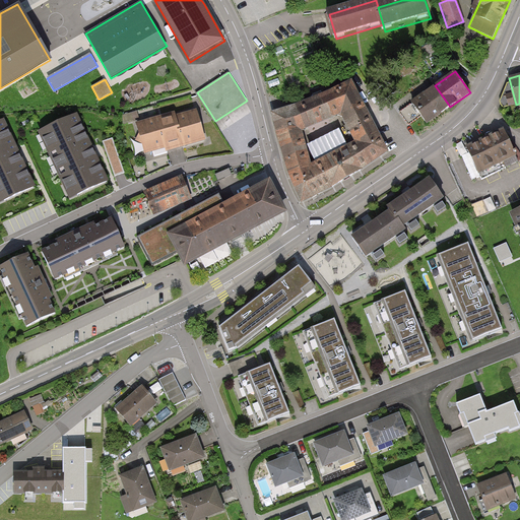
[(303,103),(273,112),(286,165),(303,202),(388,151),(351,81),(303,103)]
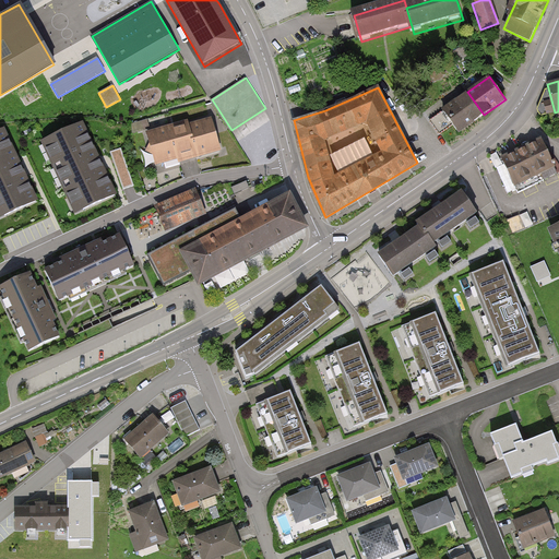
[(461,132),(484,115),(467,92),(443,109),(461,132)]
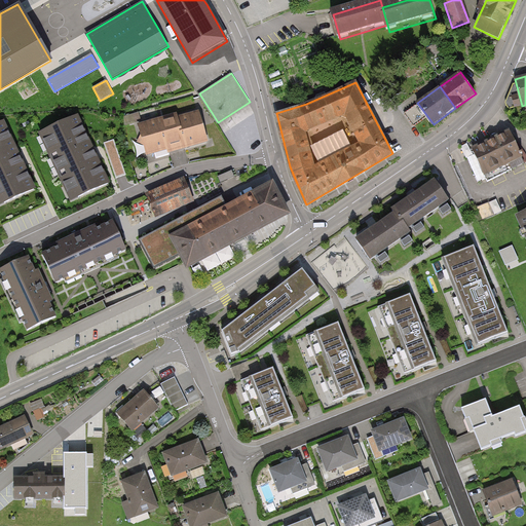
[(159,117),(138,123),(146,152),(186,140),(187,144),(208,138),(198,110),(161,121),(159,117)]
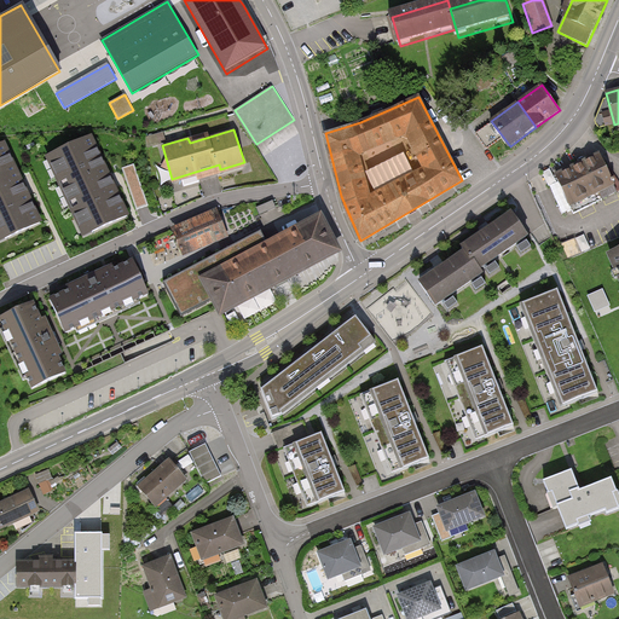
[(94,132),(46,152),(84,237),(132,215),(94,132)]
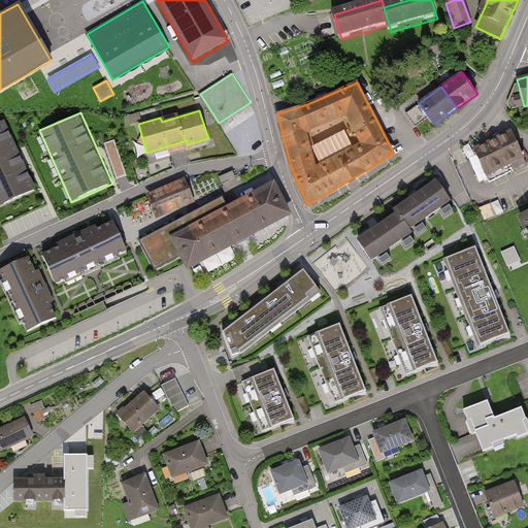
[(3,119),(0,120),(0,205),(1,204),(36,189),(3,119)]
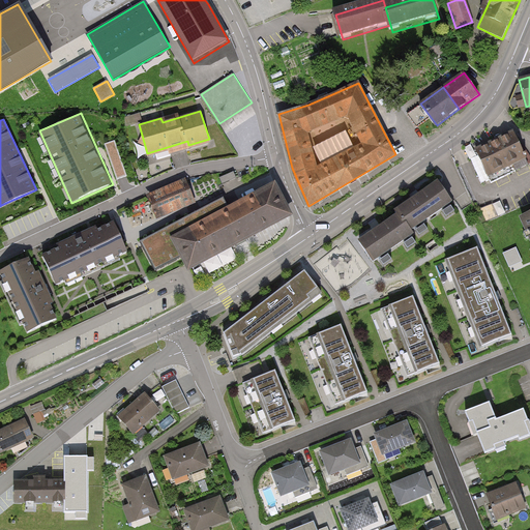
[(474,149),(489,182),(527,166),(512,134),(474,149)]
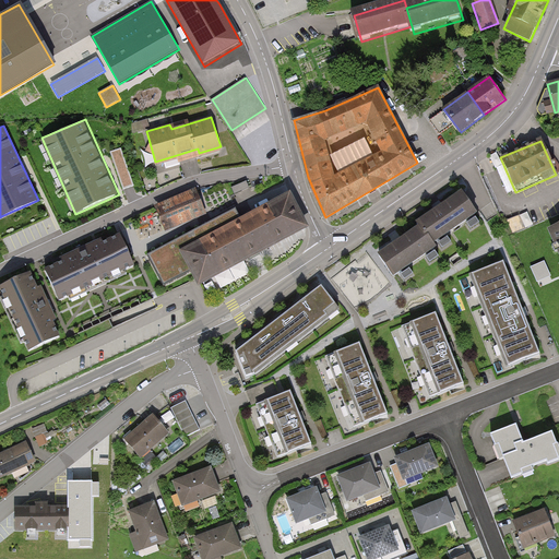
[(204,212),(191,188),(154,206),(166,230),(204,212)]
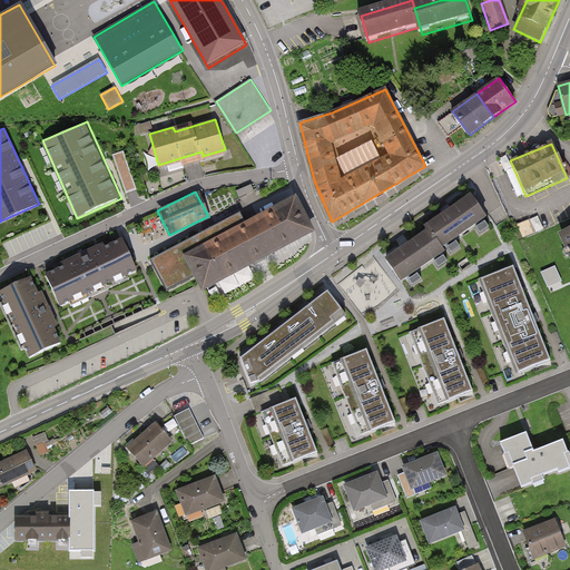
[(313,229),(294,194),(243,220),(238,212),(233,215),(149,258),(165,287),(193,273),(200,288),(313,229)]
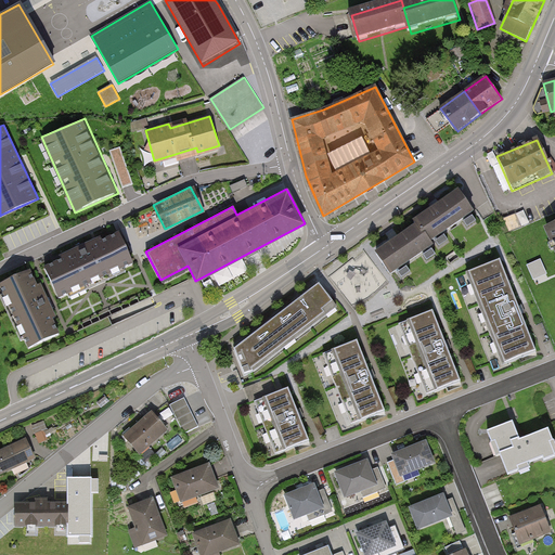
[(418,233),(429,247),(475,218),(461,196),(415,227),(418,233)]
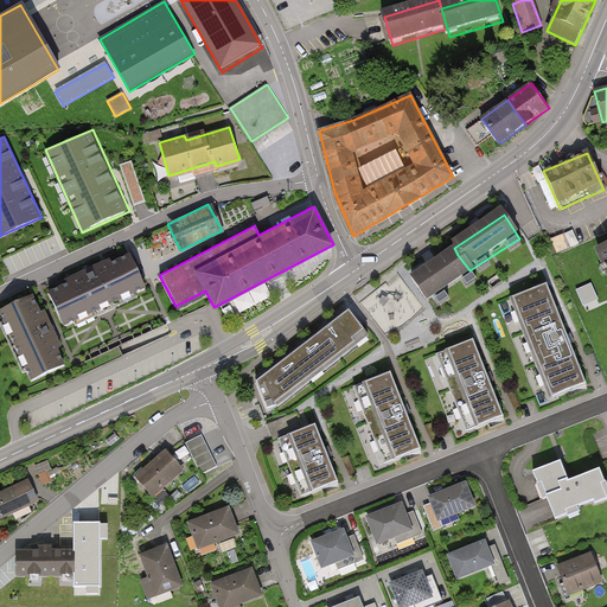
[(606,240),(590,248),(606,282),(606,240)]
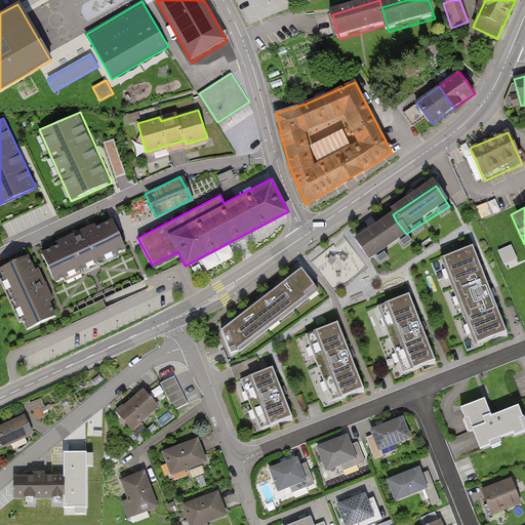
[(110,218),(39,250),(53,282),(124,250),(110,218)]
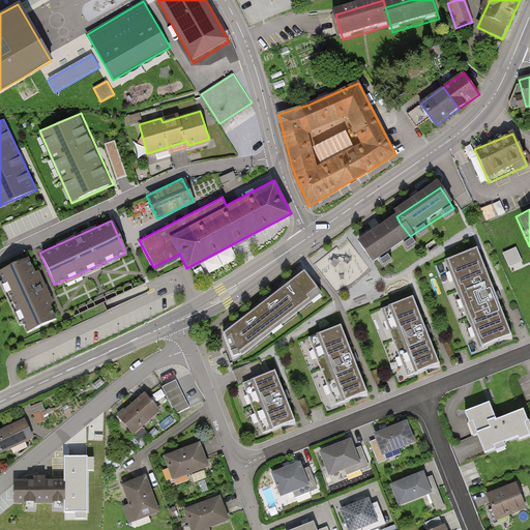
[(410,236),(400,223),(363,245),(377,266),(413,242),(410,236)]
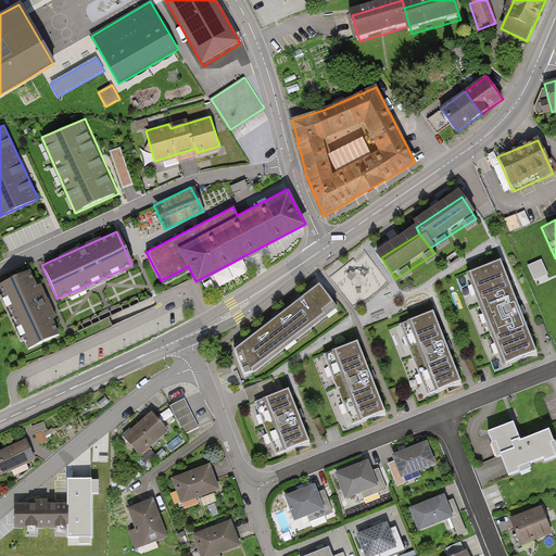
[(500,257),(466,270),(502,364),(536,350),(500,257)]
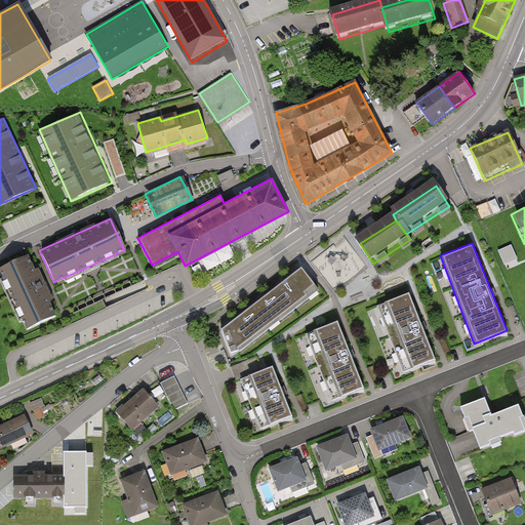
[(26,254),(0,266),(0,276),(25,330),(54,317),(26,254)]
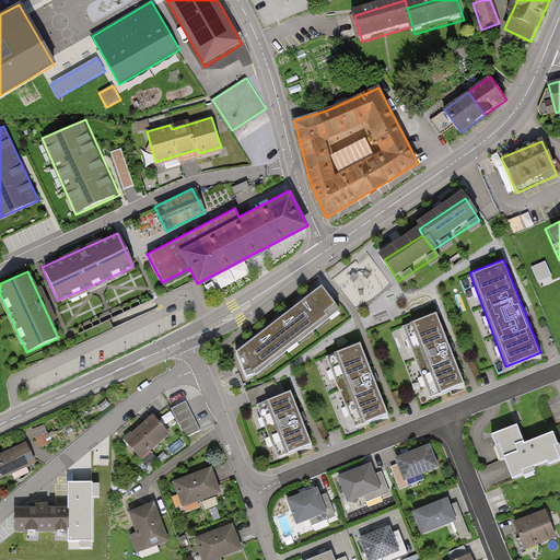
[(338,307),(321,284),(234,351),(244,376),(253,374),(338,307)]
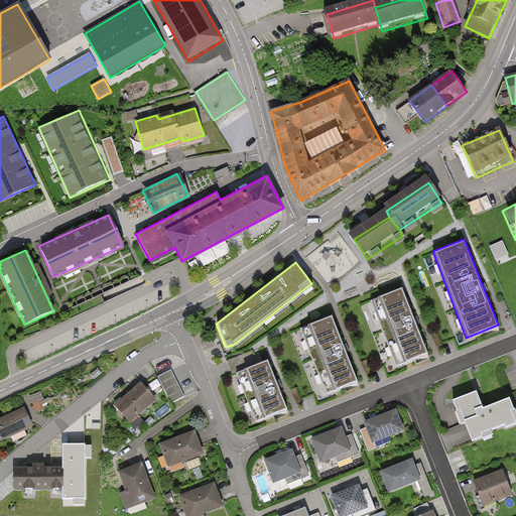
[(401,287),(369,299),(395,366),(427,353),(401,287)]
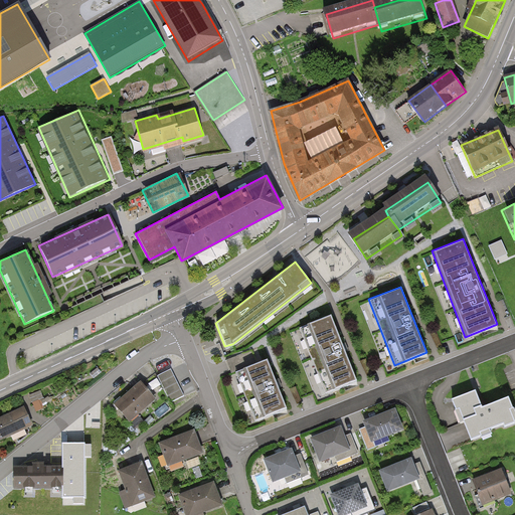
[(330,314),(298,326),(324,392),(356,380),(330,314)]
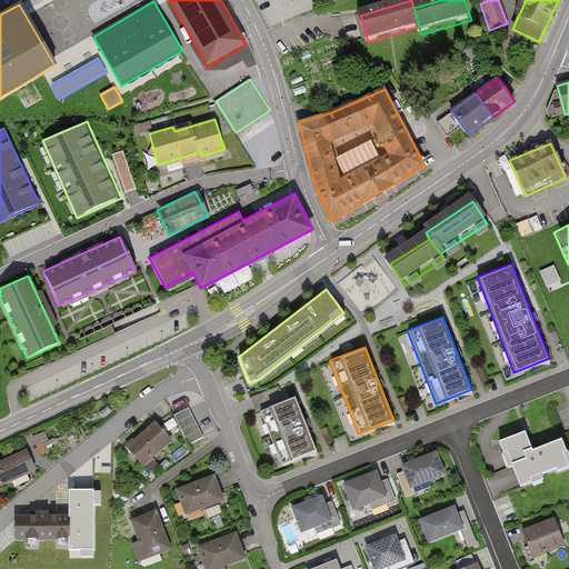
[(293,397),(259,410),(280,465),(316,451),(293,397)]
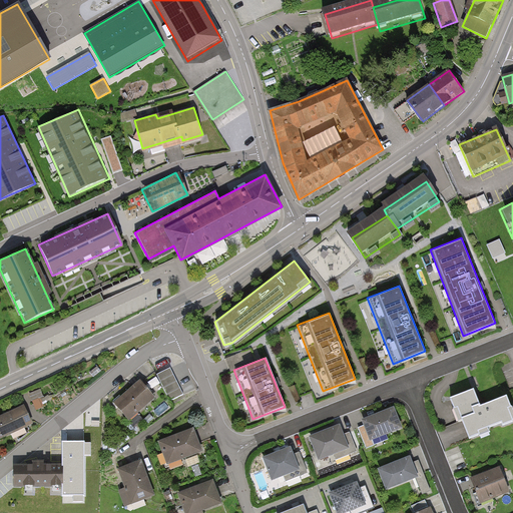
[(167,367),(154,374),(168,401),(181,394),(167,367)]
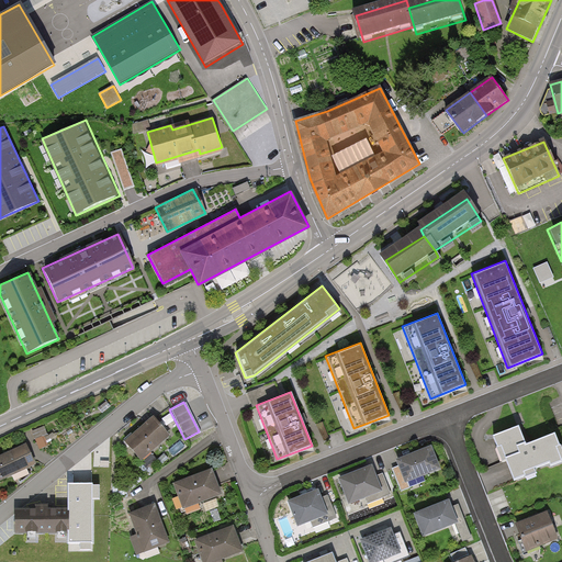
[(155,423),(126,447),(142,465),(170,441),(155,423)]
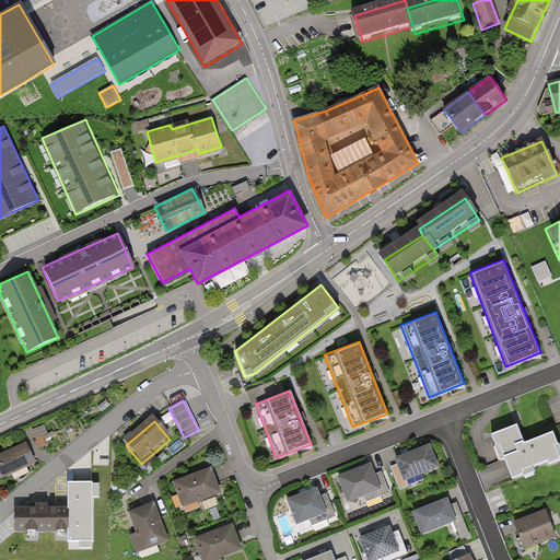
[(559,465),(559,453),(553,438),(525,450),(516,429),(496,438),(515,483),(559,465)]
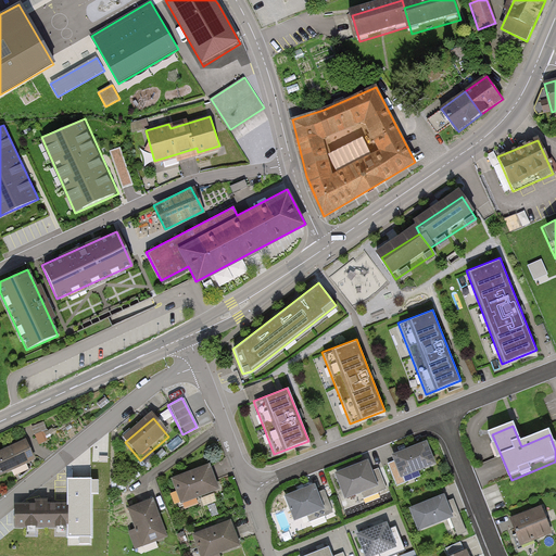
[(0,476),(34,460),(25,441),(0,452),(0,476)]
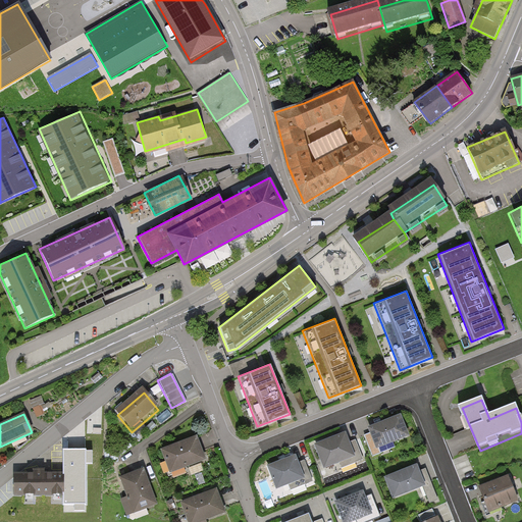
[(403,421),(370,432),(377,453),(411,440),(403,421)]
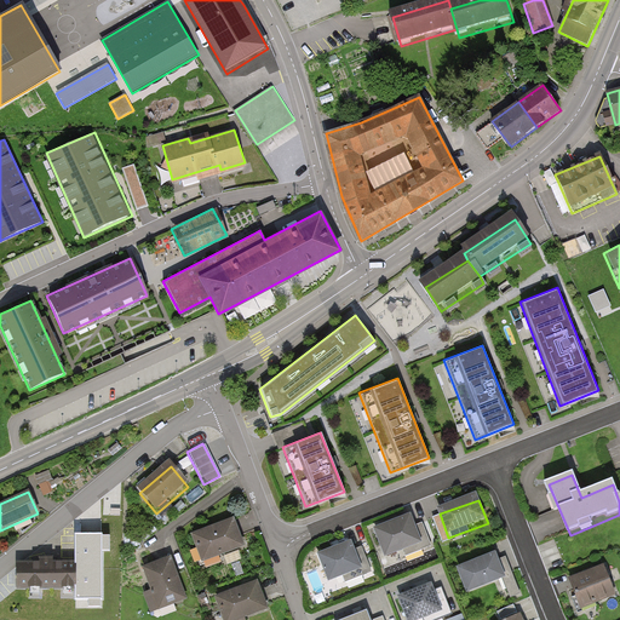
[(411,520),(375,534),(388,562),(423,547),(411,520)]
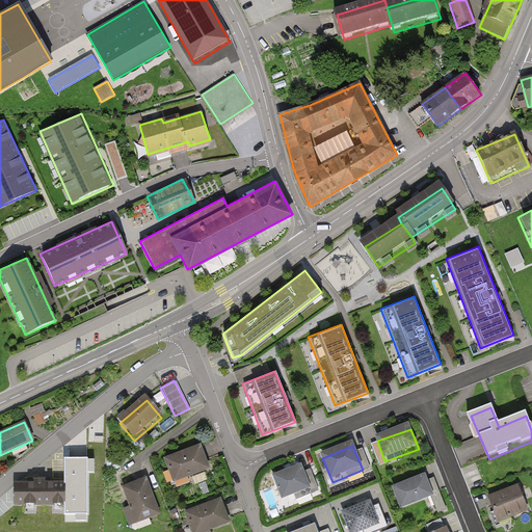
[(201,448),(164,460),(174,485),(209,473),(201,448)]
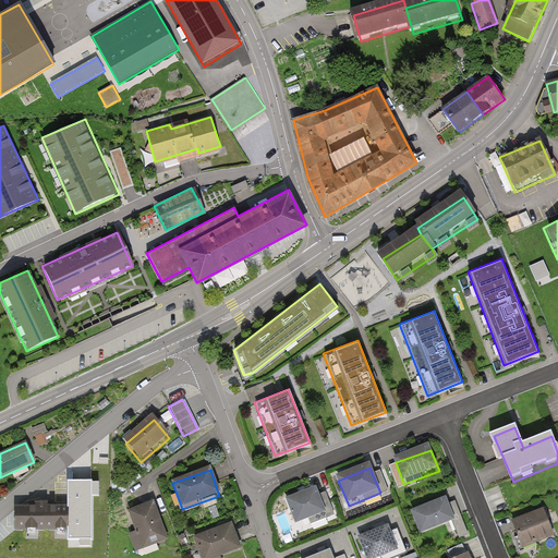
[(68,508),(68,512),(93,512),(93,482),(68,482),(68,508)]
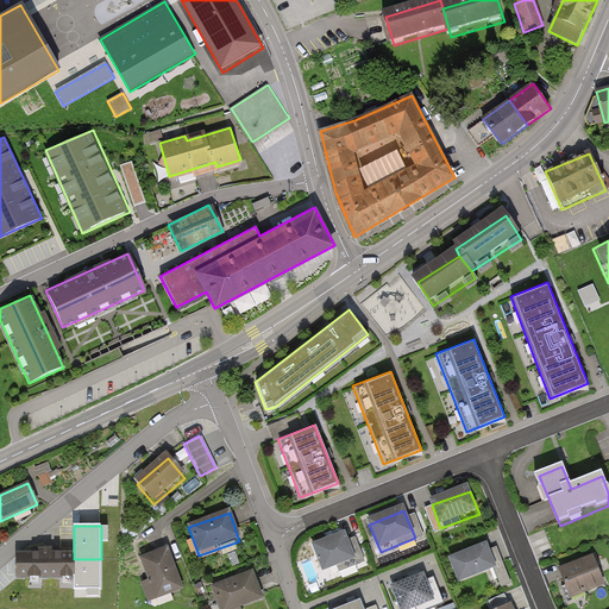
[(345,534),(313,547),(324,576),(357,563),(345,534)]
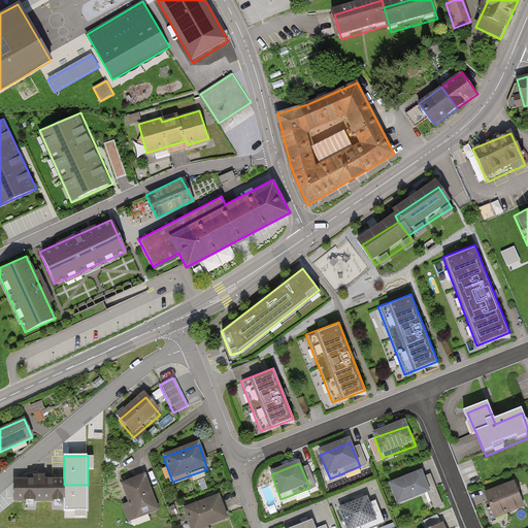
[(422,475),(391,487),(399,508),(430,496),(422,475)]
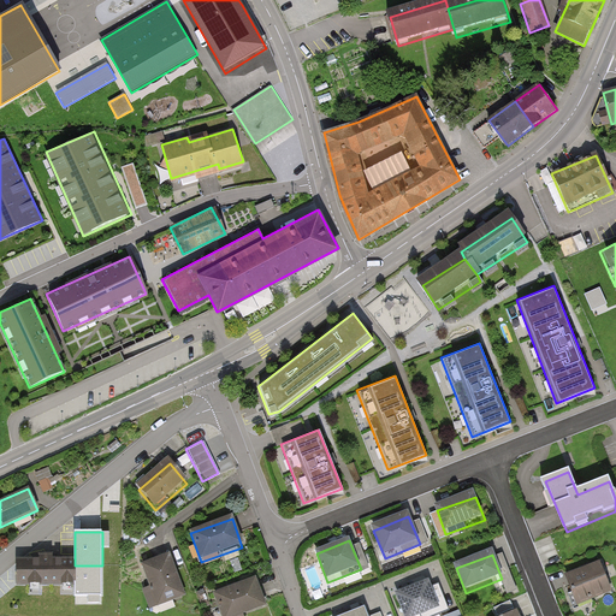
[(188,599),(171,556),(142,568),(150,591),(143,593),(152,614),(188,599)]
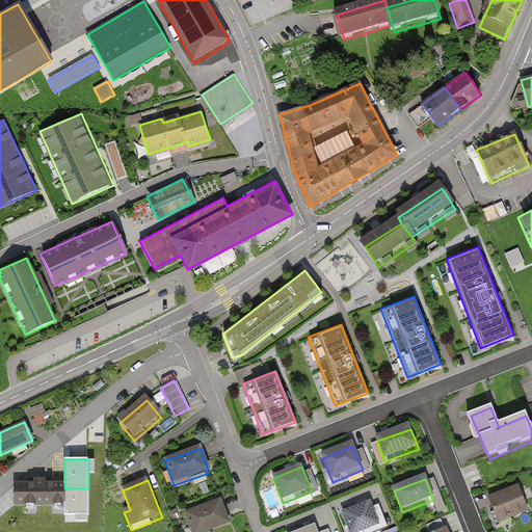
[(17,484),(17,504),(64,504),(64,488),(64,484),(17,484)]
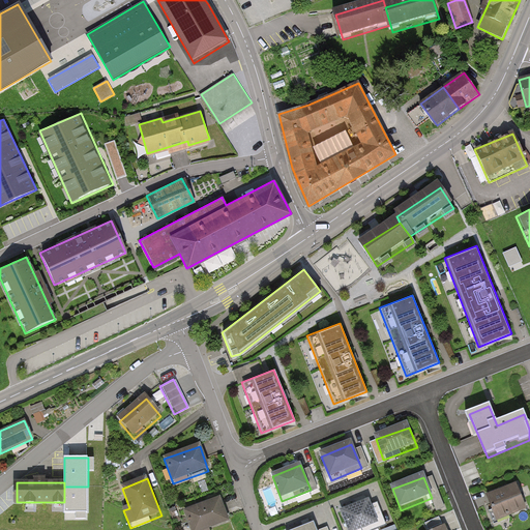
[(519,484),(488,497),(498,525),(529,512),(519,484)]
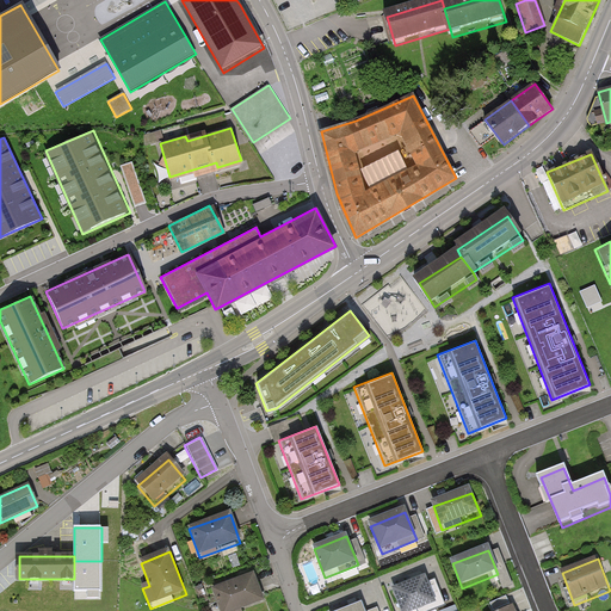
[(102,591),(102,561),(74,561),(74,579),(75,592),(102,591)]
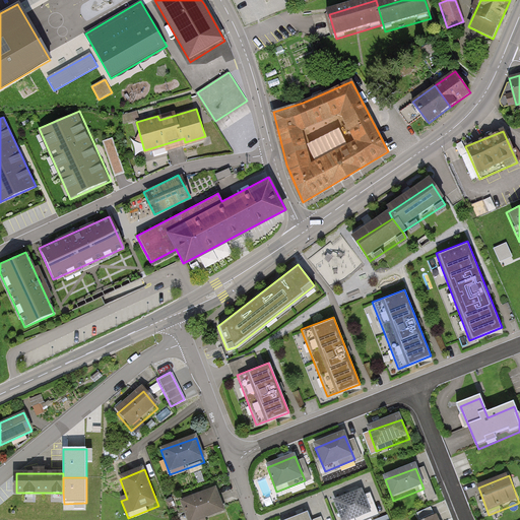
[(211,519),(225,516),(217,492),(182,504),(186,519),(211,519)]
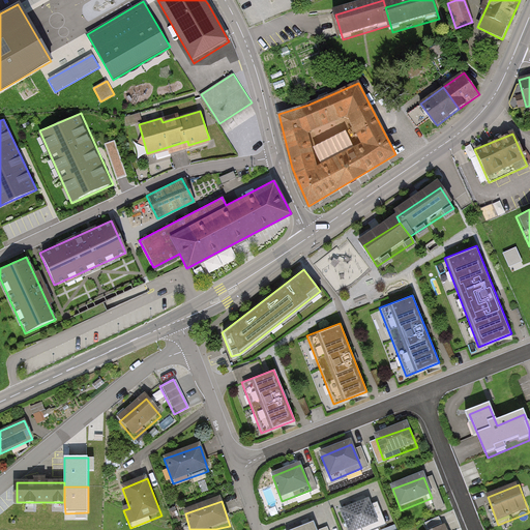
[(369,503),(342,514),(348,529),(367,529),(379,526),(369,503)]
